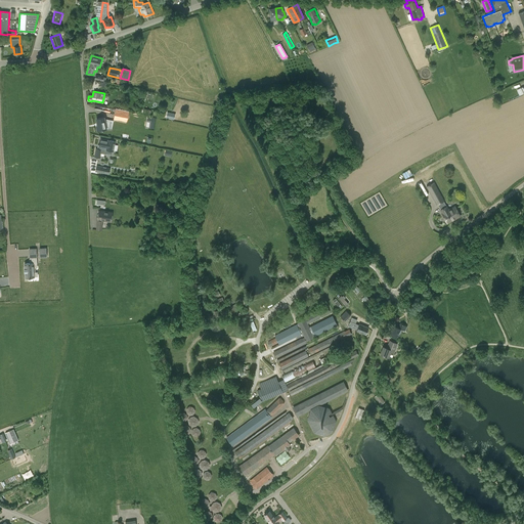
[(129,112),(116,110),(114,120),(127,122),(129,112)]
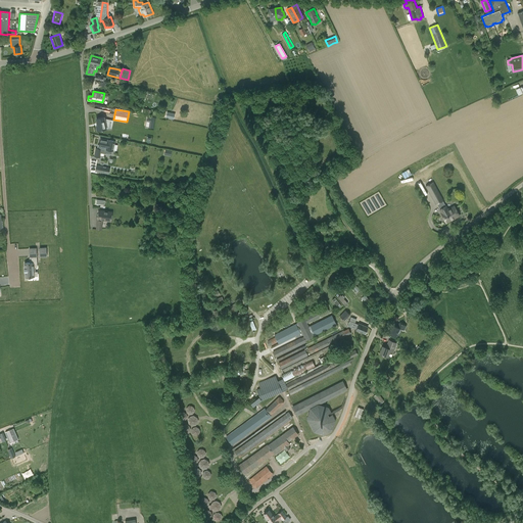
[(96,119),(97,126),(96,126),(97,131),(101,130),(102,130),(103,130),(103,129),(106,129),(103,116),(96,119)]
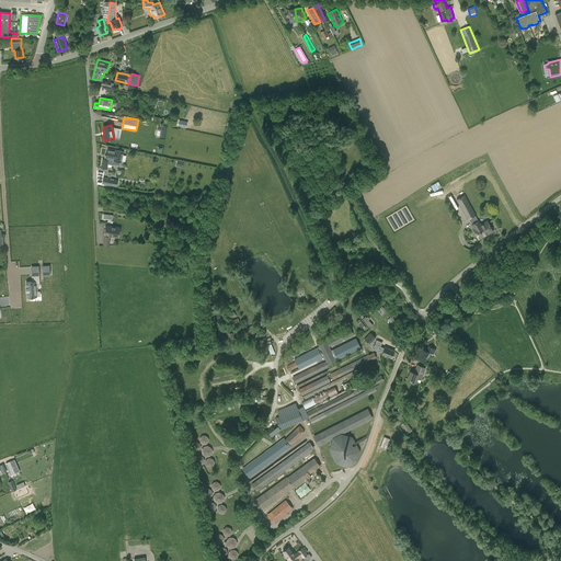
[(121,161),(123,151),(115,150),(109,149),(106,158),(106,160),(102,159),(101,168),(106,169),(109,159),(113,159),(113,160),(121,161)]
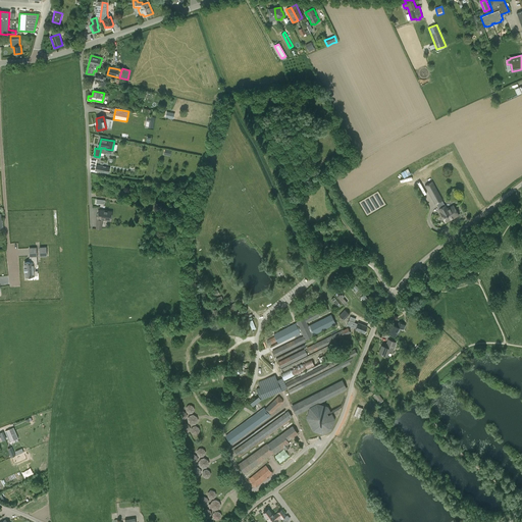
[(110,167),(96,165),(95,171),(108,174),(110,167)]
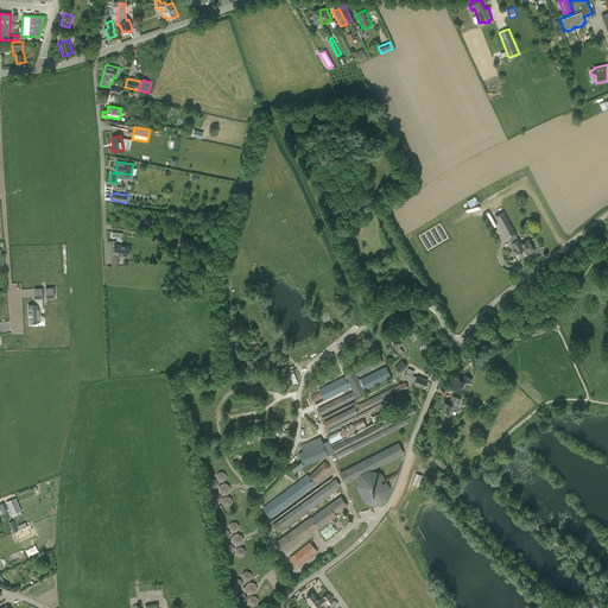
[(520,244),(504,211),(495,216),(507,238),(508,236),(514,247),(513,248),(519,259),(534,251),(529,239),(520,244)]
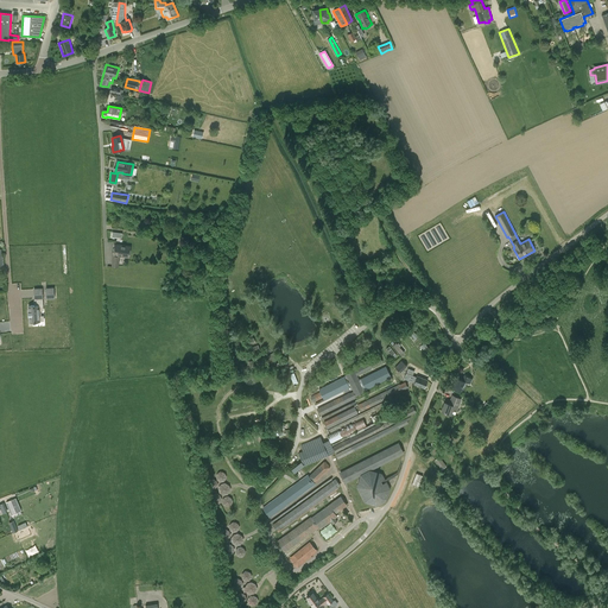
[(112,266),(118,267),(119,257),(130,258),(131,246),(114,244),(112,266)]
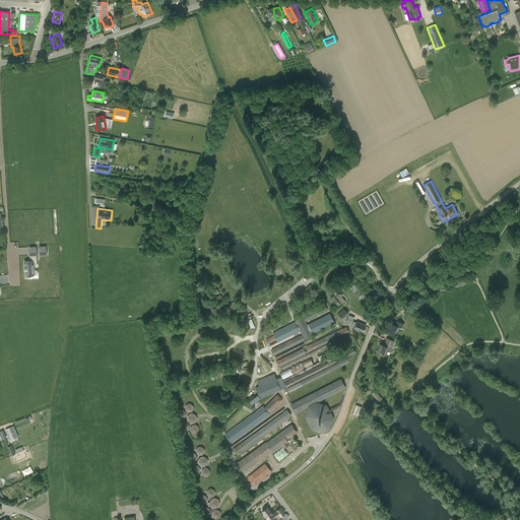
[(24,266),(24,269),(25,275),(35,275),(35,274),(34,261),(36,261),(36,255),(29,255),(29,258),(29,261),(24,261),(24,266)]
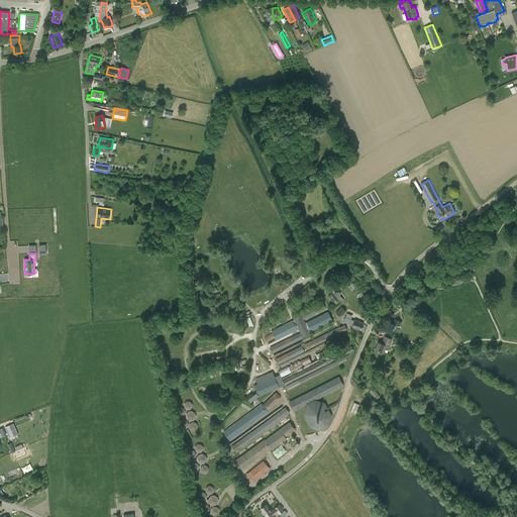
[(339,278),(332,285),(334,287),(337,284),(338,285),(340,284),(339,283),(341,281),(339,278)]
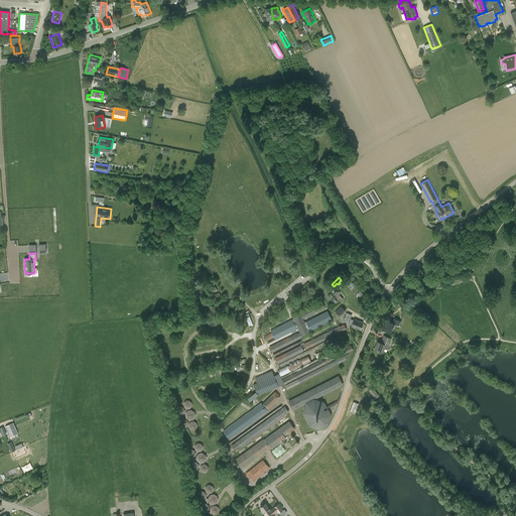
[(355,286),(349,279),(346,281),(348,283),(347,284),(349,287),(350,285),(353,288),(354,288),(356,287),(355,286)]
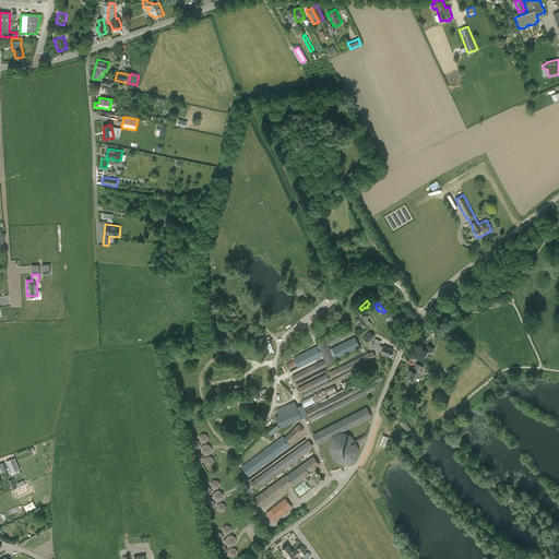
[(372,324),(368,319),(369,318),(367,316),(365,317),(365,316),(364,317),(361,314),(359,316),(369,328),(372,324)]
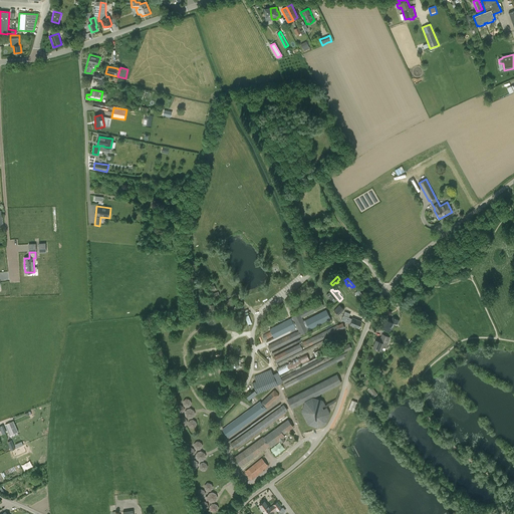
[(355,292),(362,300),(365,297),(358,290),(355,292)]
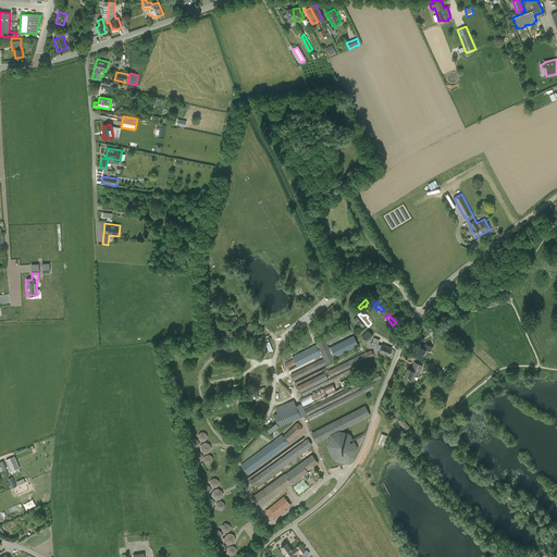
[(250,323),(242,329),(246,334),(248,337),(250,335),(251,337),(255,334),(252,331),(255,329),(250,323)]
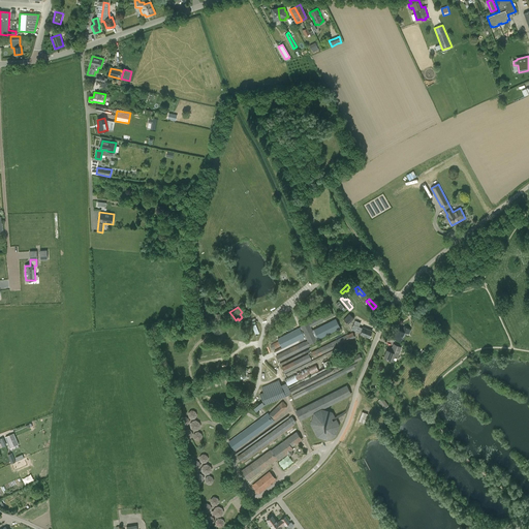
[(309,322),(301,327),(278,339),(279,341),(270,345),(273,350),(281,346),(282,347),(274,351),(275,352),(300,340),(301,341),(307,338),(307,340),(276,355),(279,362),(310,346),(310,345),(318,341),(317,340),(318,339),(341,329),(336,318),(312,330),(311,328),(333,315),(330,309),(308,321),(309,322)]
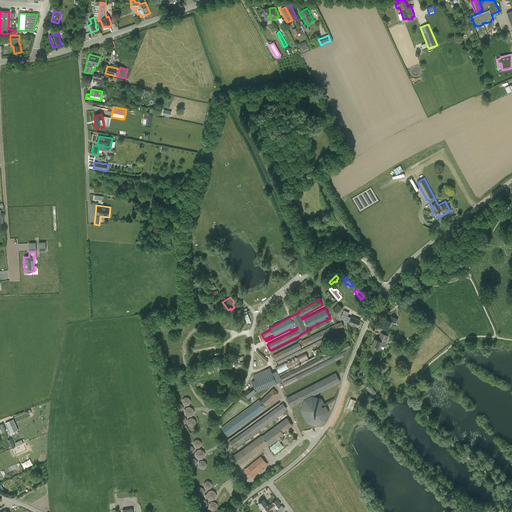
[(337,314),(343,308),(338,304),(333,309),(337,314)]
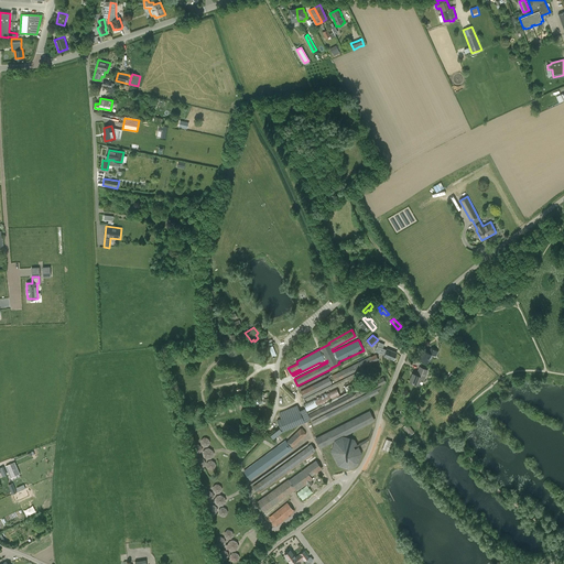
[(431,354),(436,356),(446,360),(447,356),(451,348),(455,340),(448,337),(446,344),(442,343),(441,345),(440,346),(441,346),(438,350),(431,347),(429,351),(423,349),(419,358),(426,362),(431,354)]
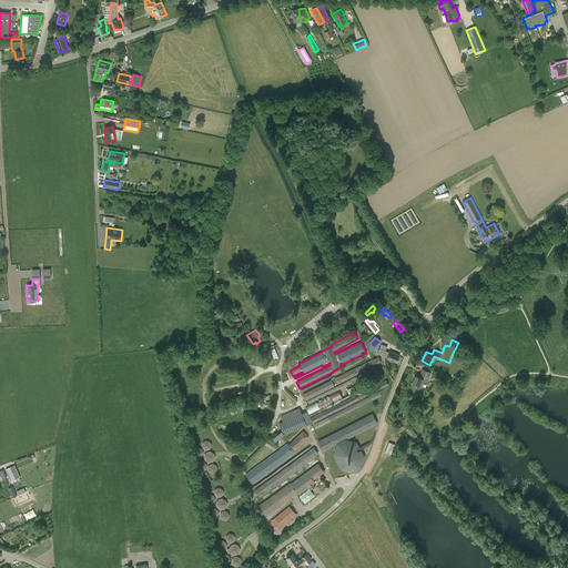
[(398,356),(398,355),(389,351),(388,352),(386,351),(387,346),(382,344),(379,348),(377,353),(387,357),(386,358),(396,362),(397,358),(398,358),(398,356)]
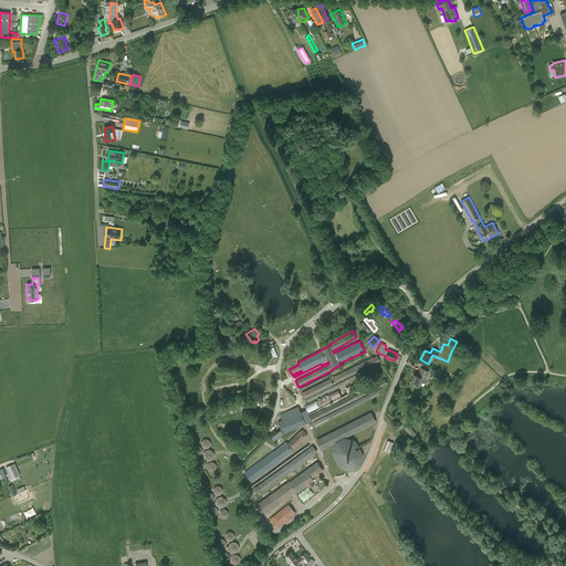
[(304,399),(376,364),(375,364),(380,360),(377,356),(373,358),(373,357),(302,392),(304,399)]
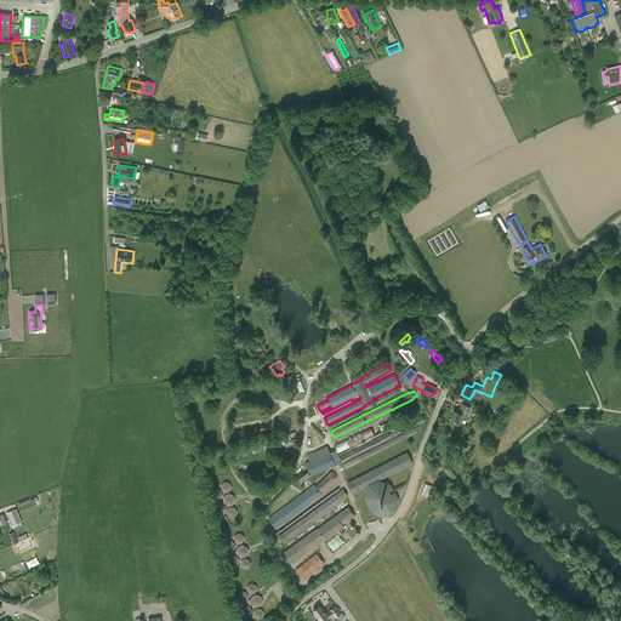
[(462,417),(467,420),(472,408),(462,404),(459,412),(455,410),(451,420),(460,423),(462,417)]
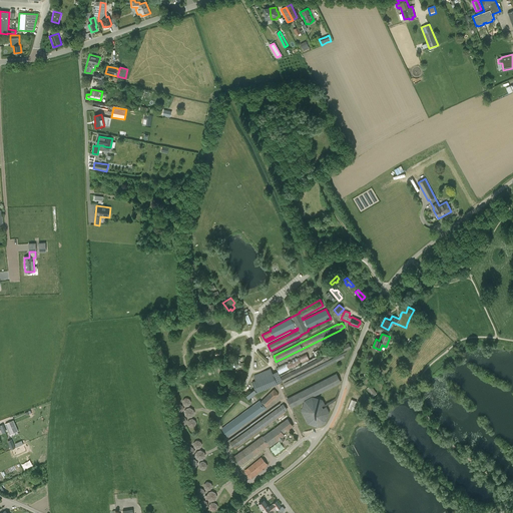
[(352,349),(349,343),(281,377),(283,383),(347,351),(352,349)]
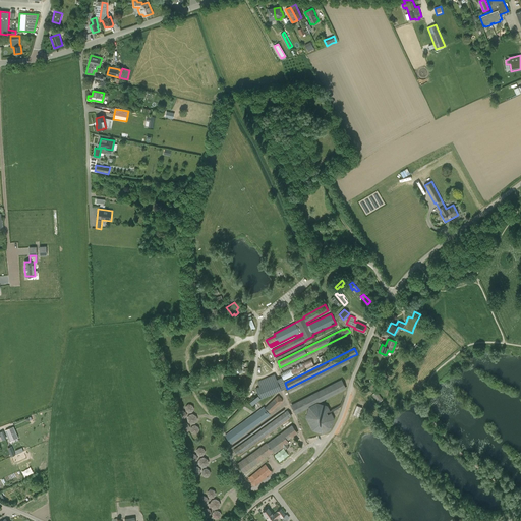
[(314,365),(311,359),(281,374),(284,381),(293,375),(314,365)]
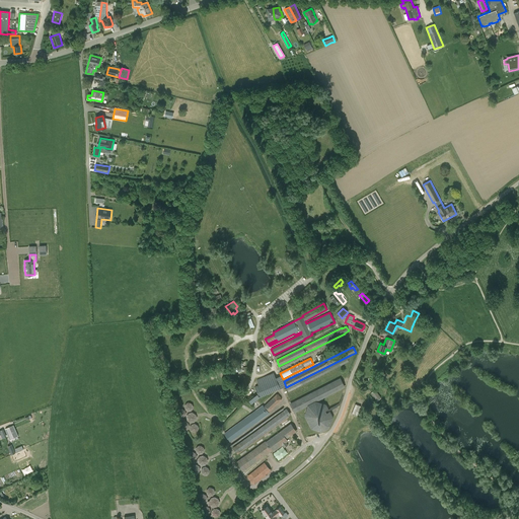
[(241,370),(240,365),(242,365),(242,363),(231,364),(232,372),(241,370)]
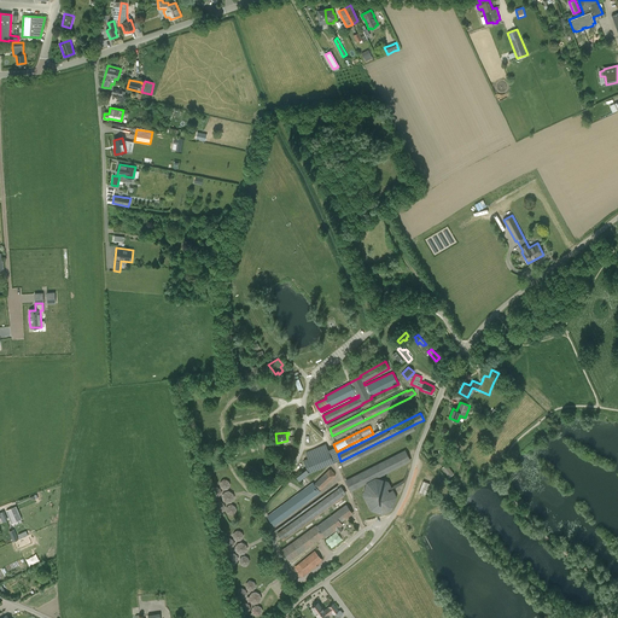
[(305,453),(308,459),(303,460),(309,473),(333,462),(326,444),(305,453)]
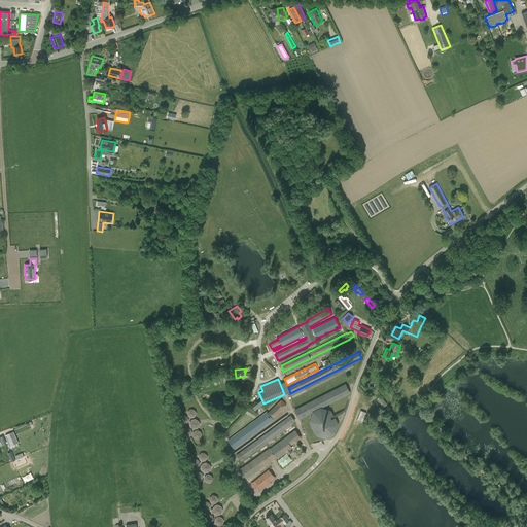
[(299,420),(351,393),(346,384),(294,410),(299,420)]
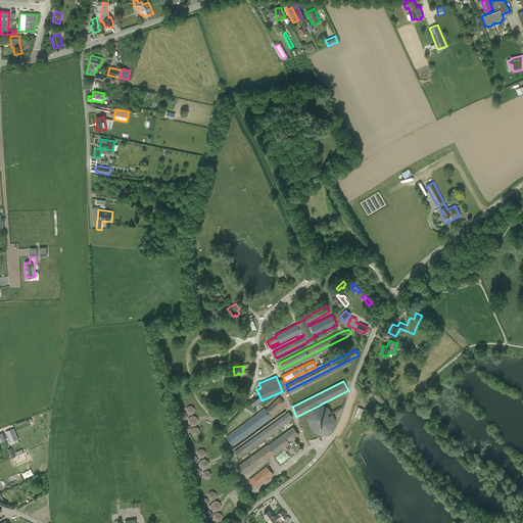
[(384,401),(378,393),(374,396),(380,405),(384,401)]
